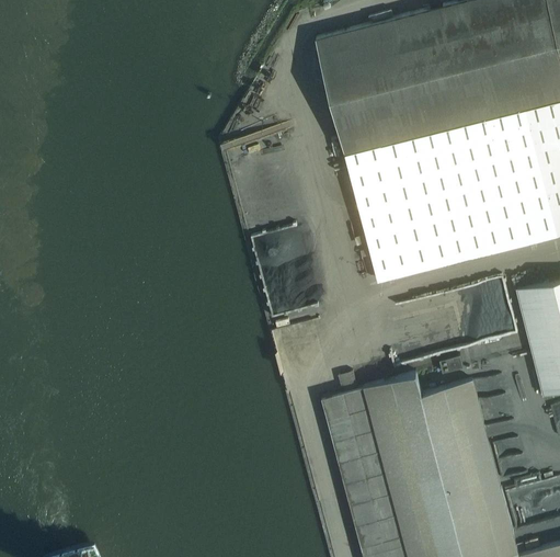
[(377,284),(559,237),(559,0),(468,0),(315,40),(377,284)]
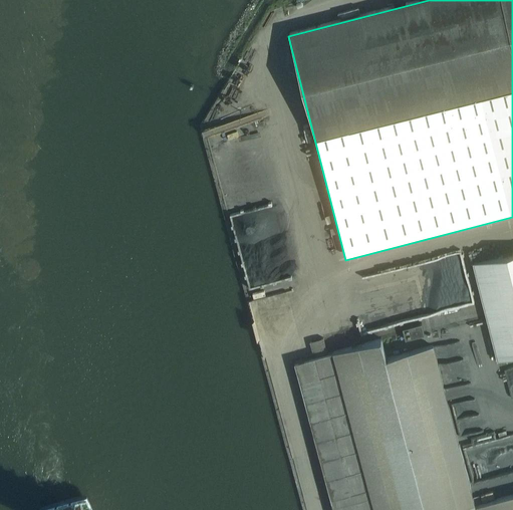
[(264,238),(235,245),(238,257),(267,251),(264,238)]
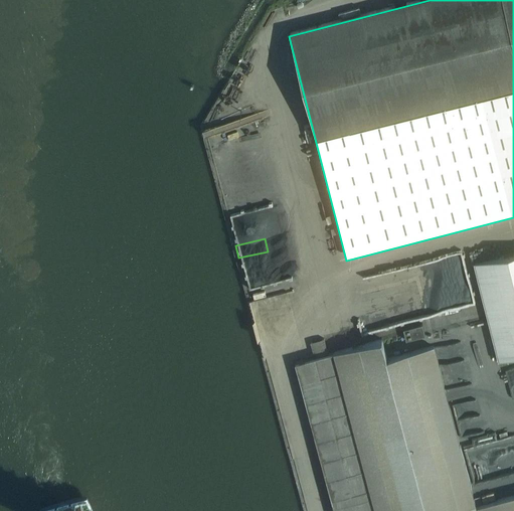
[(329,244),(318,246),(320,256),(330,253),(329,244)]
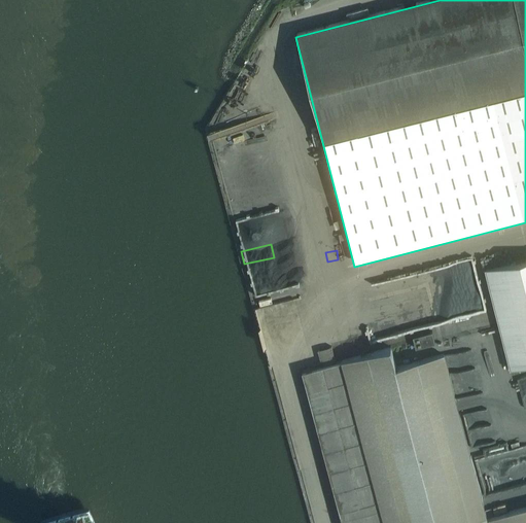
[(509,373),(525,368),(525,262),(484,273),(509,373)]
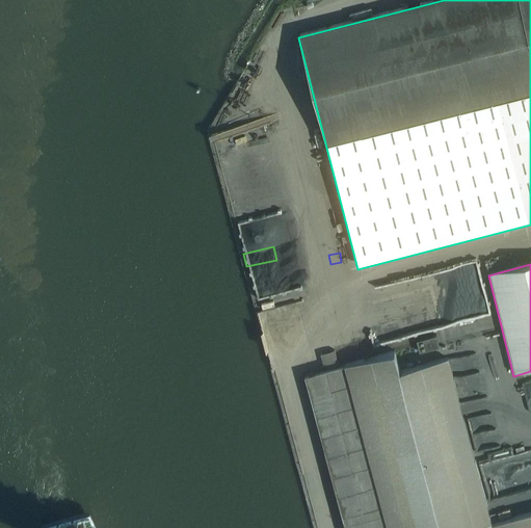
[(451,290),(452,300),(463,297),(462,288),(451,290)]
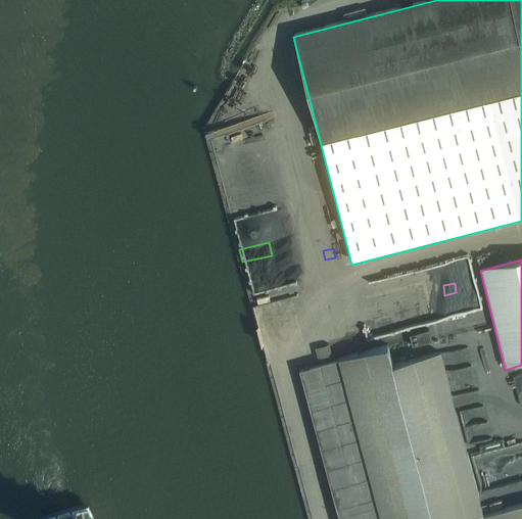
[(429,292),(437,316),(447,313),(439,289),(429,292)]
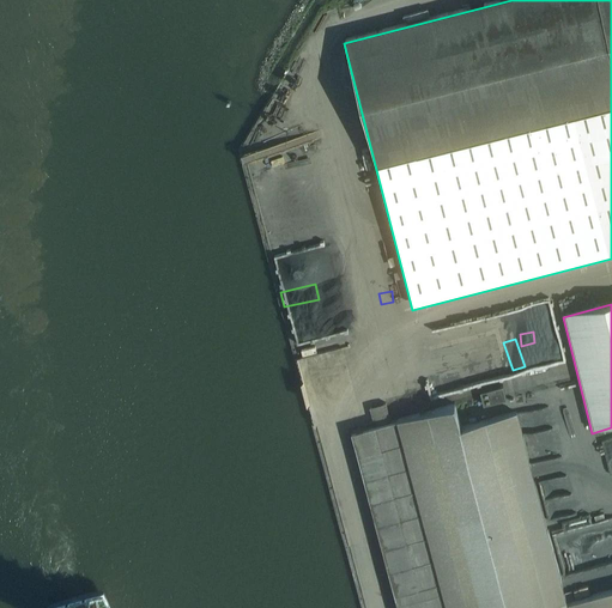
[(526,370),(540,366),(538,354),(523,357),(526,370)]
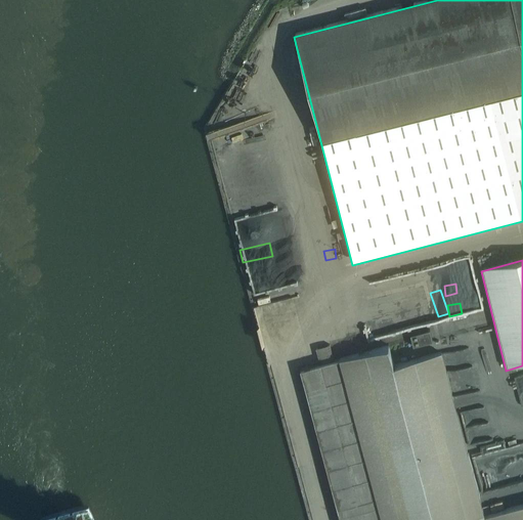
[(436,310),(424,312),(426,323),(438,321),(436,310)]
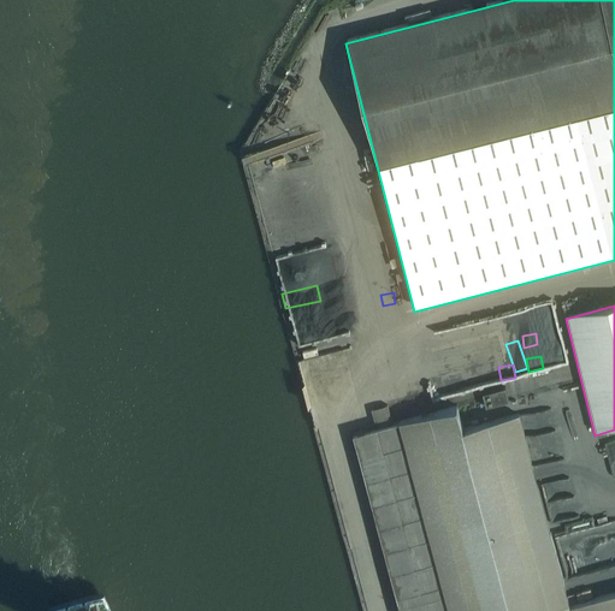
[(485,410),(508,405),(504,392),(483,398),(485,410)]
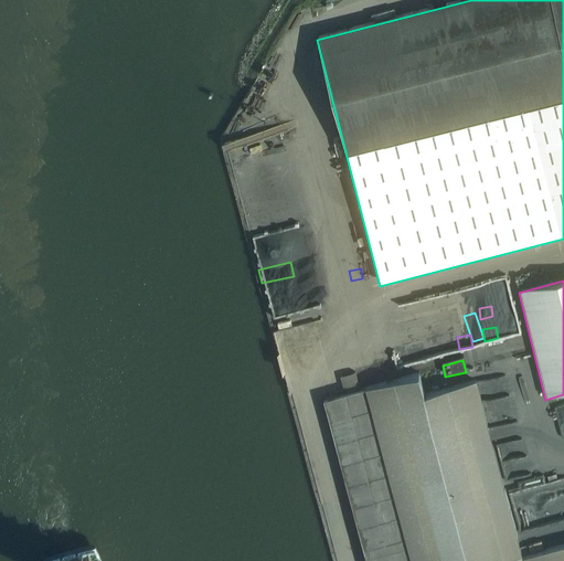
[(424,398),(418,376),(365,390),(365,391),(323,402),(365,560),(563,560),(563,547),(522,559),(503,491),(475,384),(424,398)]
